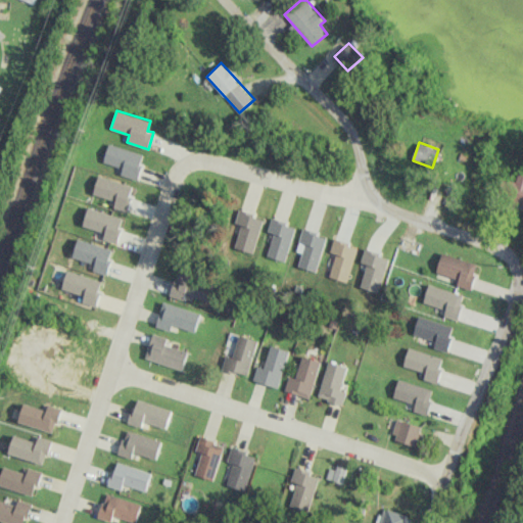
[(103,161),(122,168),(120,174),(136,179),(144,154),(108,143),(103,161)]
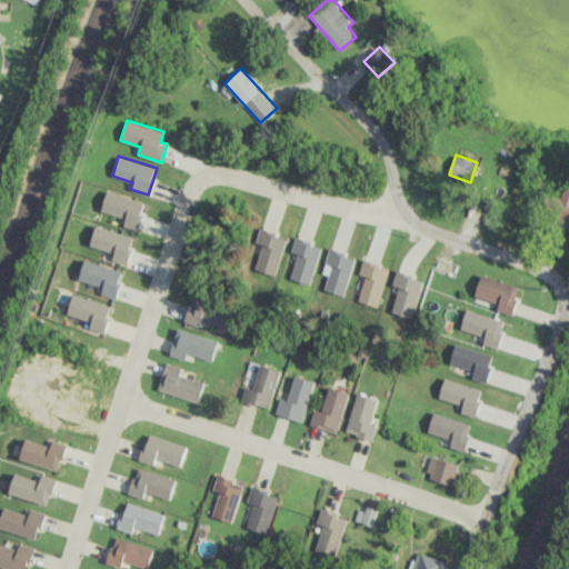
[(551,195),(546,213),(568,220),(568,189),(563,189),(561,198),(551,195)]
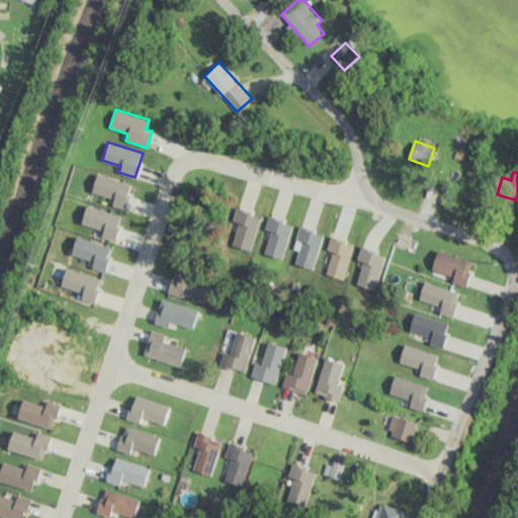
[(132,183),(96,174),(92,192),(113,197),(111,205),(125,209),(132,183)]
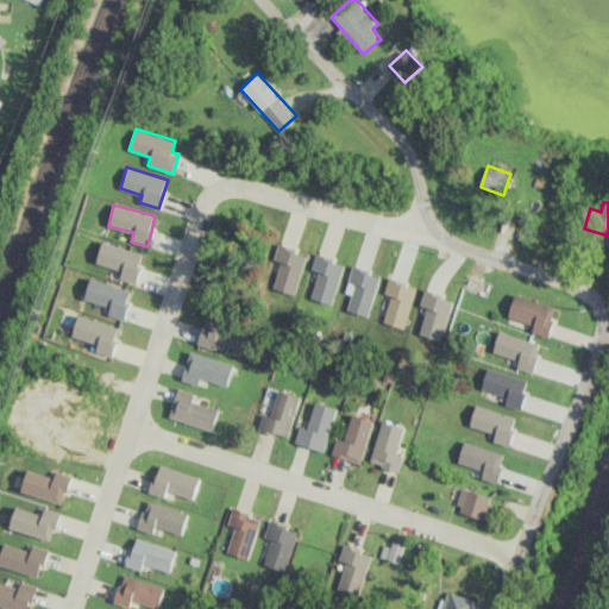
[(95,262),(121,270),(119,277),(135,282),(144,253),(102,240),(95,262)]
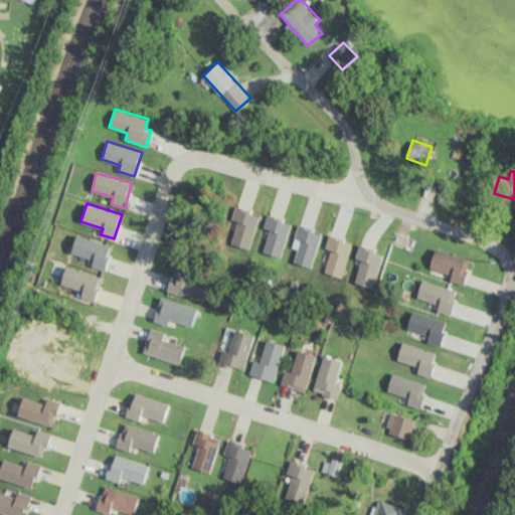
[(230,243),(248,249),(260,214),(235,206),(231,219),(237,221),(230,243)]
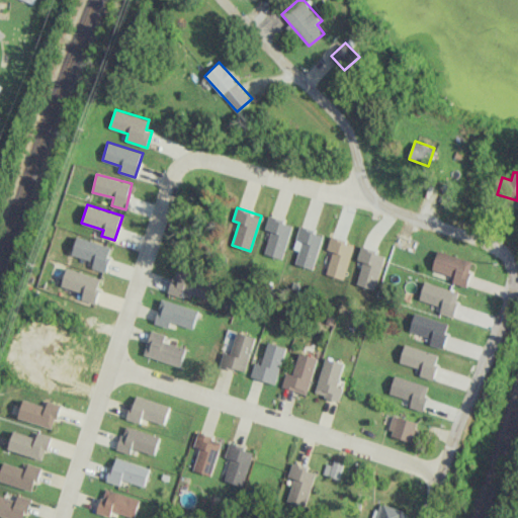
[(292,224),(268,217),(264,230),(270,231),(263,253),(281,259),(292,224)]
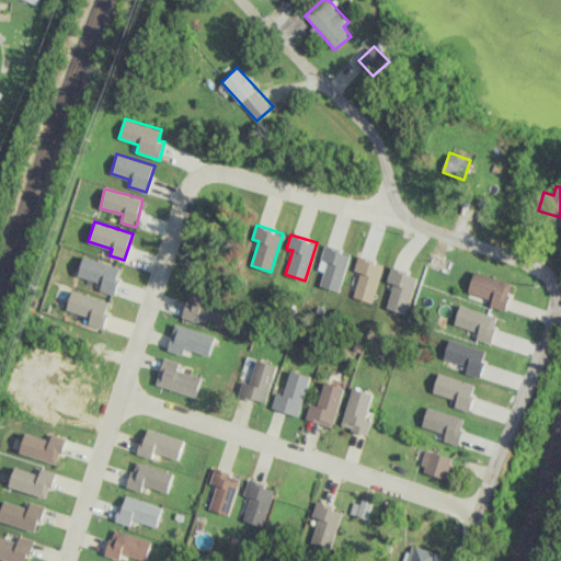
[(339,292),(351,253),(324,245),(317,268),(323,271),(319,286),(339,292)]
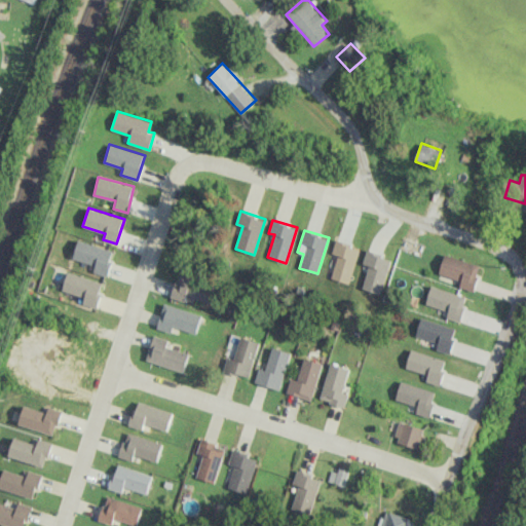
[(114,251),(78,239),(72,259),(95,265),(92,271),(106,275),(114,251)]
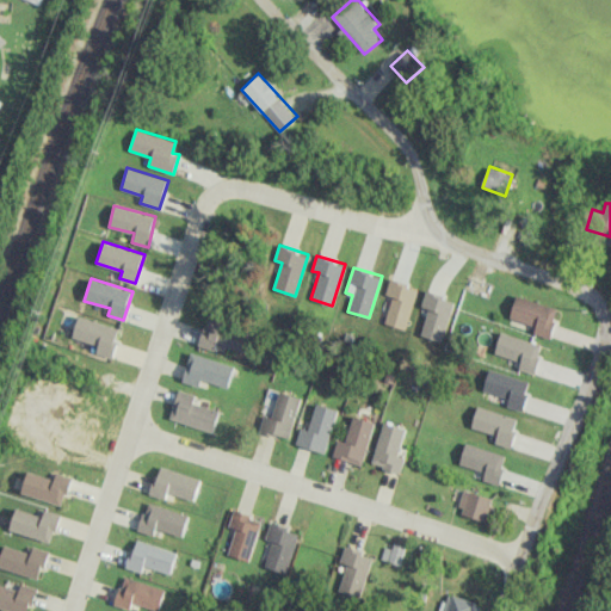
[(386,294),(393,296),(384,322),(406,329),(419,289),(390,279),(386,294)]
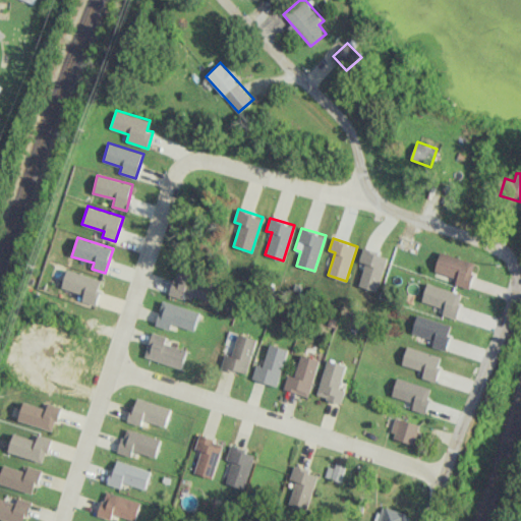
[(377,291),(389,256),(363,248),(359,261),(365,263),(358,285),(377,291)]
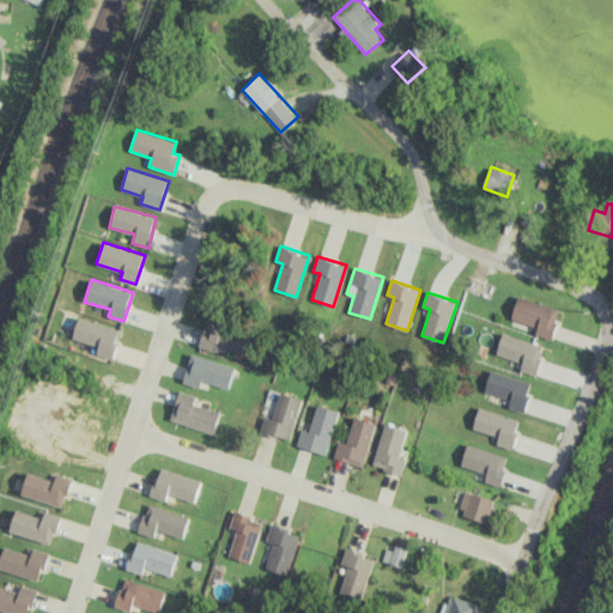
[(511,319),(536,327),(535,334),(551,339),(560,309),(519,296),(511,319)]
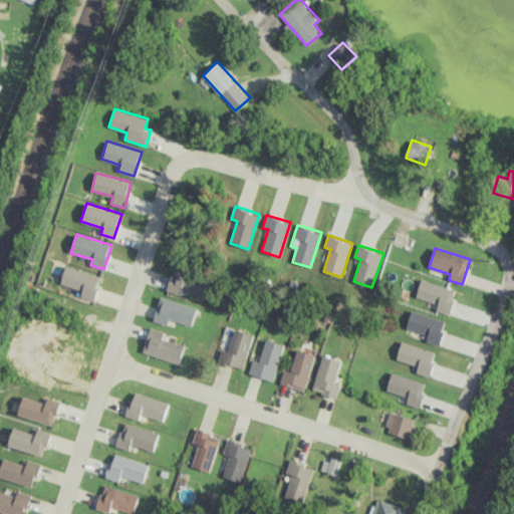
[(82,290),(80,297),(94,300),(100,274),(65,266),(61,285),(82,290)]
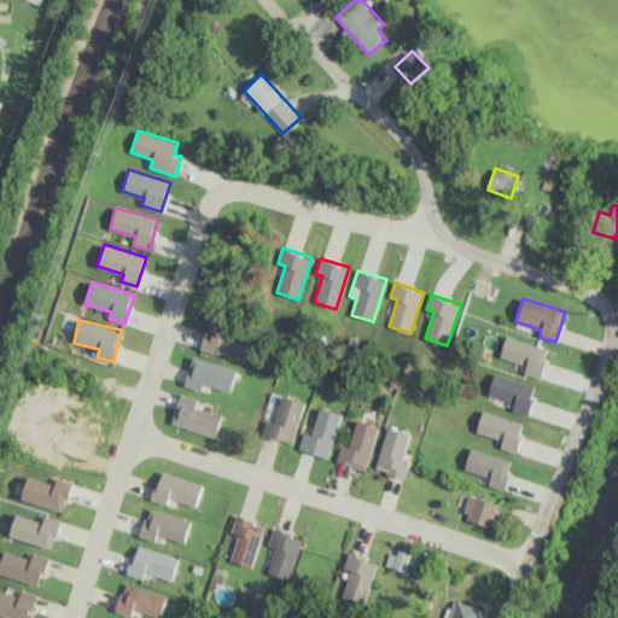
[(200,349),(217,354),(219,348),(245,356),(252,334),(209,321),(200,349)]
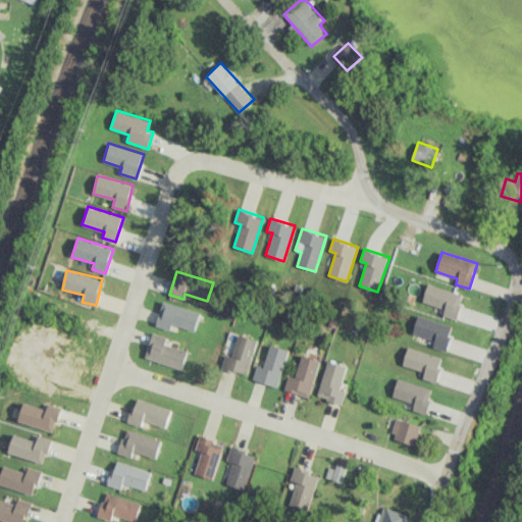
[(442,315),(456,319),(464,294),(428,283),(422,302),(445,309),(442,315)]
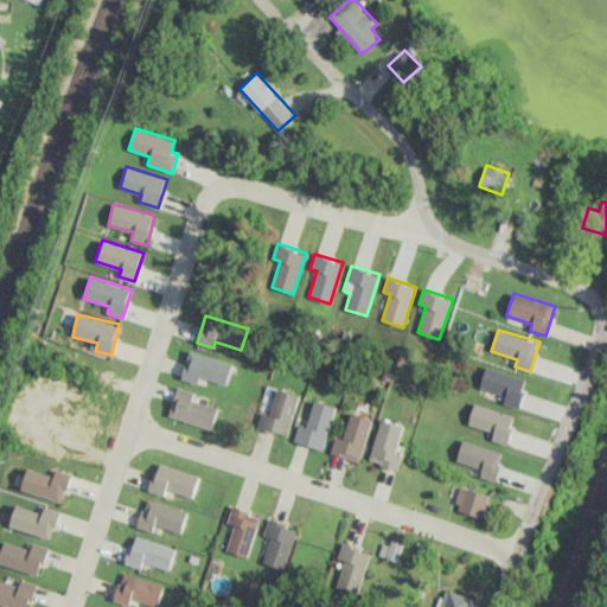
[(199,377),(225,385),(232,364),(190,349),(180,378),(198,384),(199,377)]
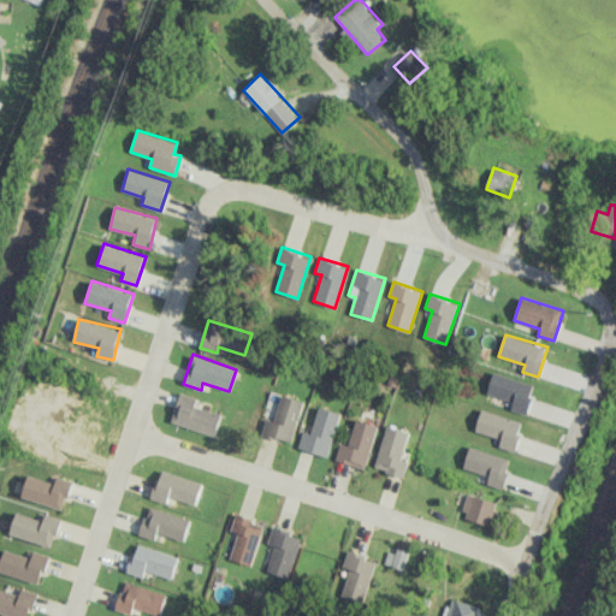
[(534,384),(493,371),(486,394),(511,401),(509,409),(525,414),(534,384)]
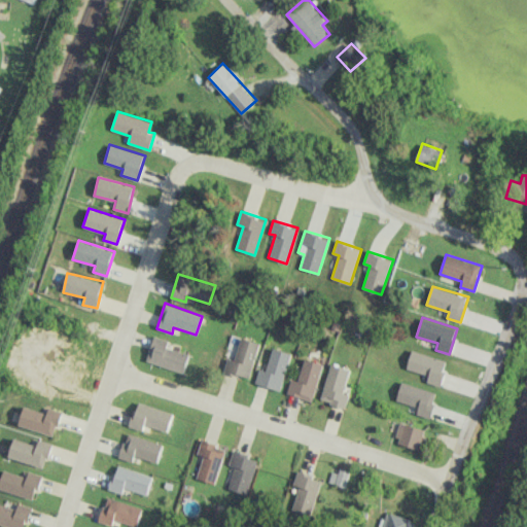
[(167,340),(153,336),(145,359),(182,372),(188,353),(165,345),(167,340)]
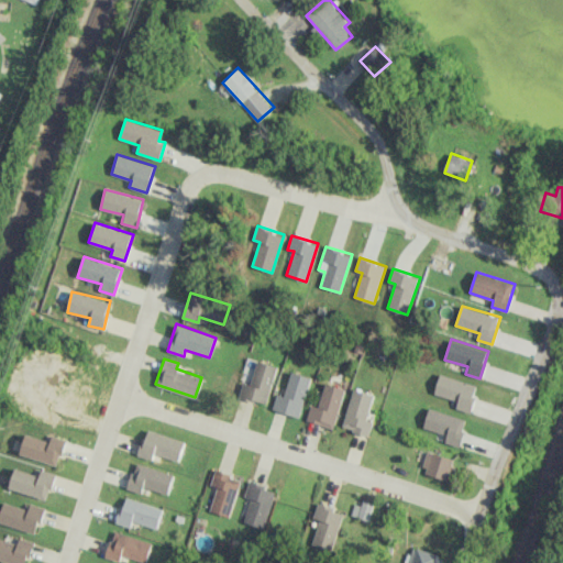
[(251,383),(244,381),(240,396),(266,405),(278,366),(257,360),(251,383)]
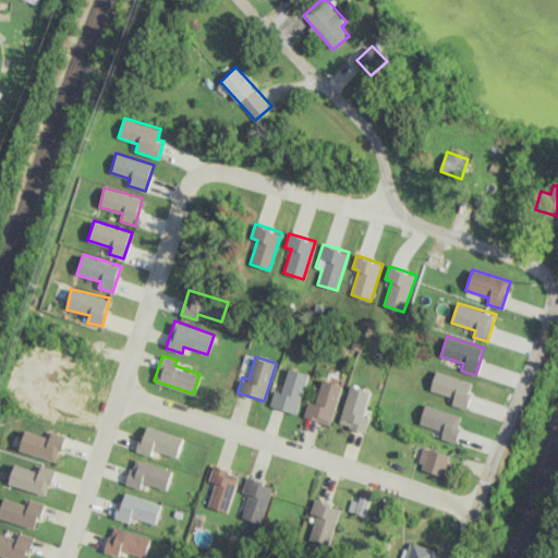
[(282,391),(275,389),(270,405),(298,413),(308,374),(289,367),(282,391)]
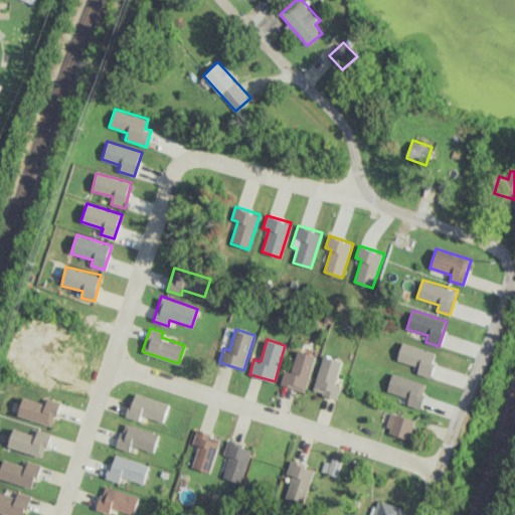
[(417,366),(415,372),(430,376),(437,352),(402,342),(396,360),(417,366)]
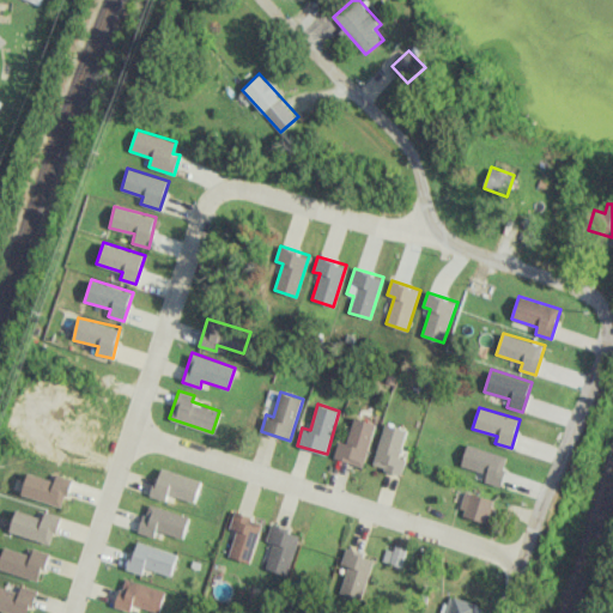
[(377,423),(354,417),(346,443),(339,439),(334,457),(363,467),(377,423)]
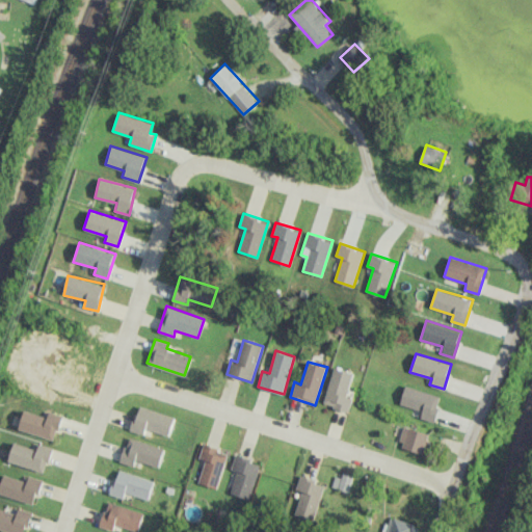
[(353,373),(335,367),(323,404),(348,411),(352,398),(347,396),(353,373)]
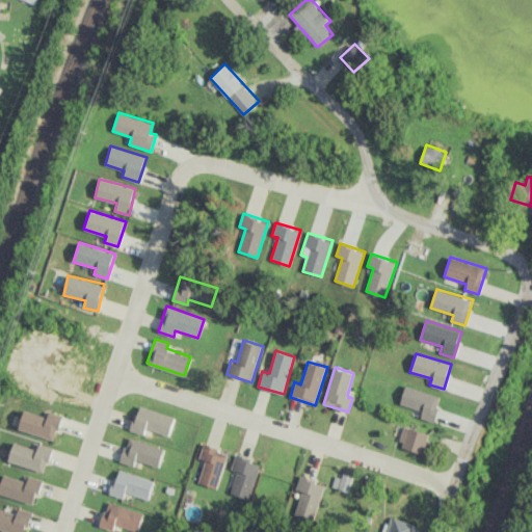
[(433,422),(441,397),(404,386),(399,403),(422,410),(420,418),(433,422)]
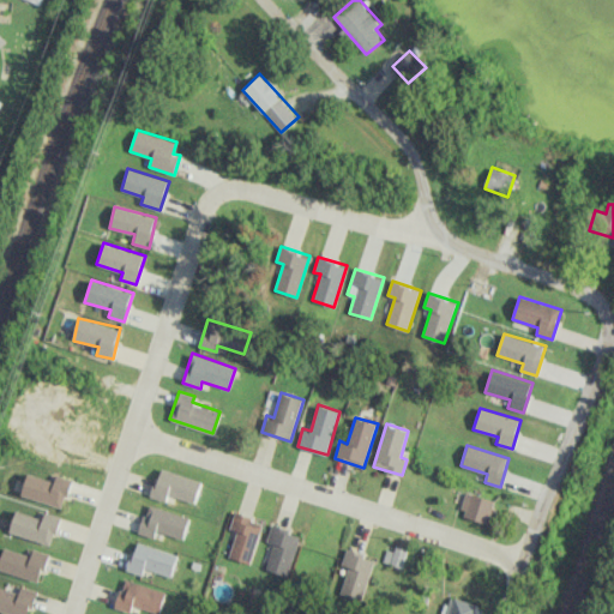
[(154,479),(156,480),(161,467),(200,481),(193,501),(167,493),(164,500),(148,494),(154,479)]
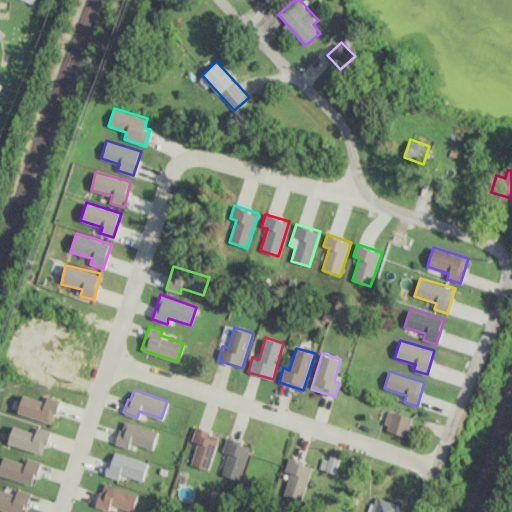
[(52,412),(49,421),(17,411),(22,394),(44,401),(46,394),(60,398),(55,413),(52,412)]
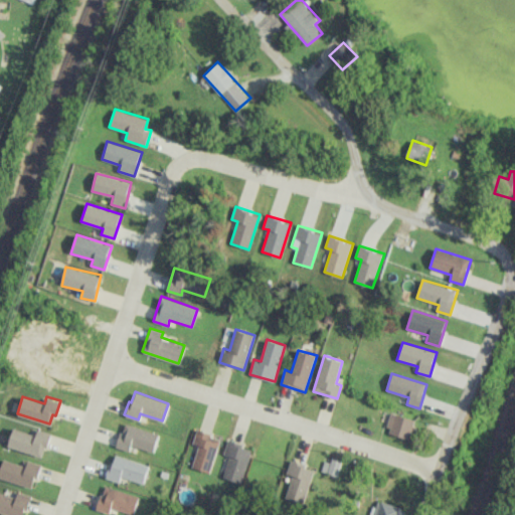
[(386,434),(410,438),(413,417),(389,414),(386,434)]
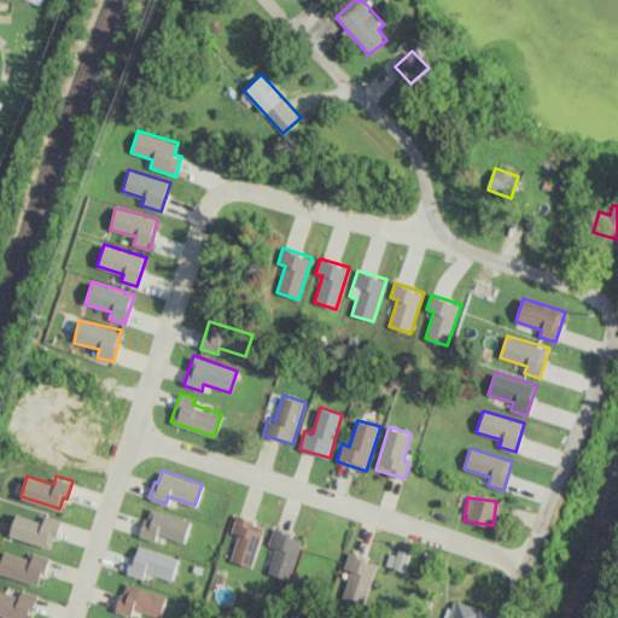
[(150,506),(190,519),(182,541),(156,532),(153,540),(138,535),(143,518),(145,518),(150,506)]
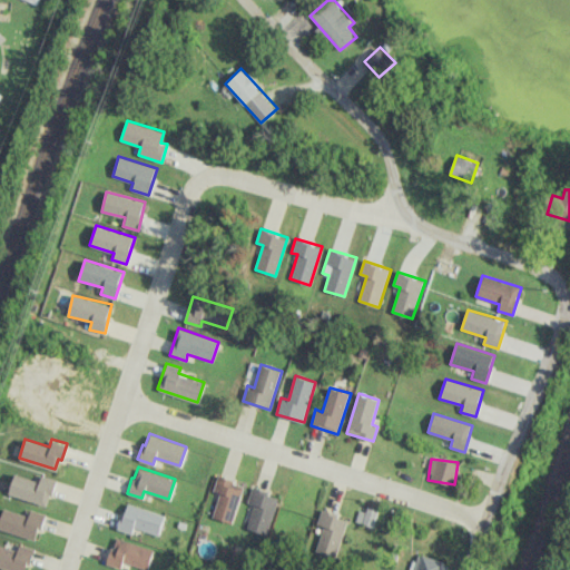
[(13,472),(38,481),(40,473),(55,479),(50,494),(48,493),(45,504),(6,492),(13,472)]
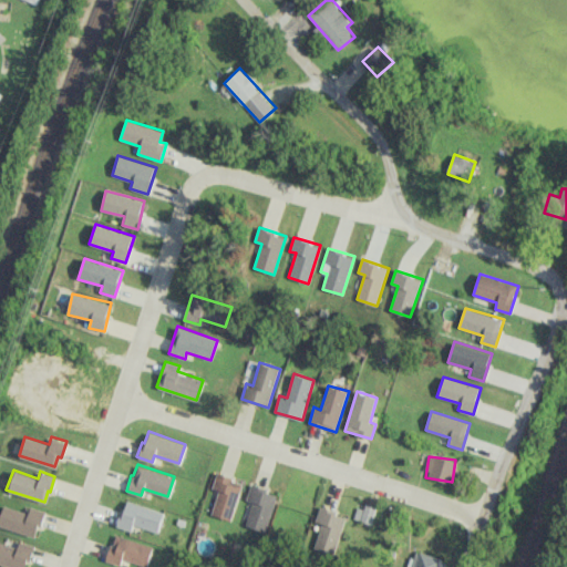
[(241,483),(229,519),(210,513),(218,488),(212,486),(216,471),(232,476),(232,480),(241,483)]
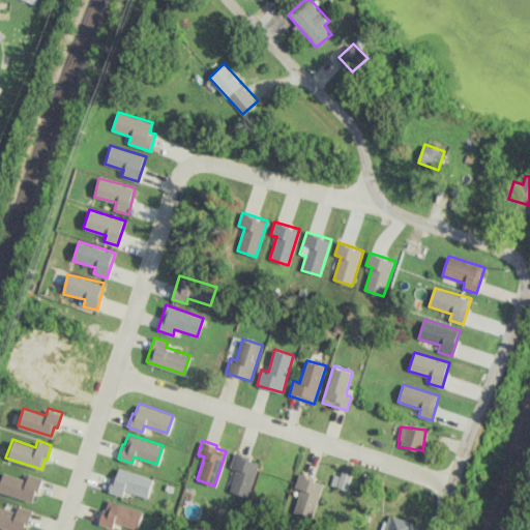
[(260,463),(235,453),(230,467),(236,469),(229,491),(247,497),(260,463)]
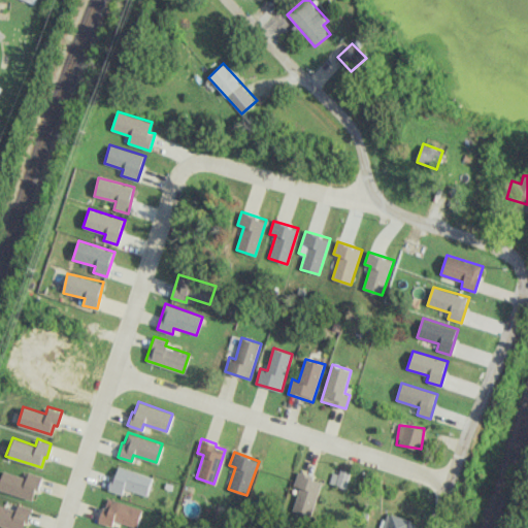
[(118,465),(152,475),(145,494),(123,487),(121,493),(107,489),(118,465)]
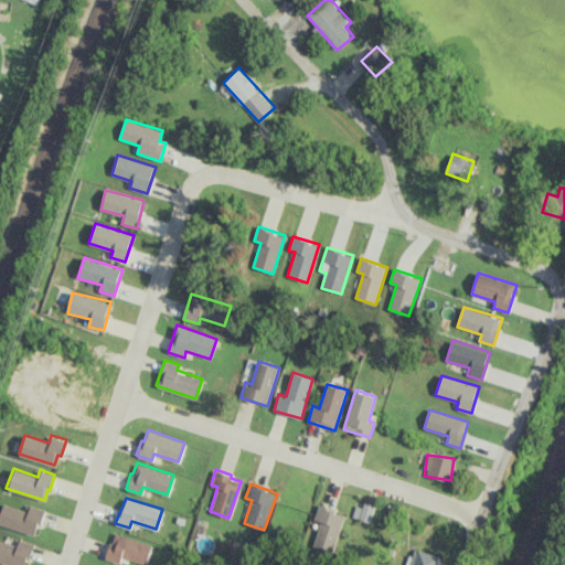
[(361,508),(354,505),(351,516),(369,522),(374,504),(363,501),(361,508)]
